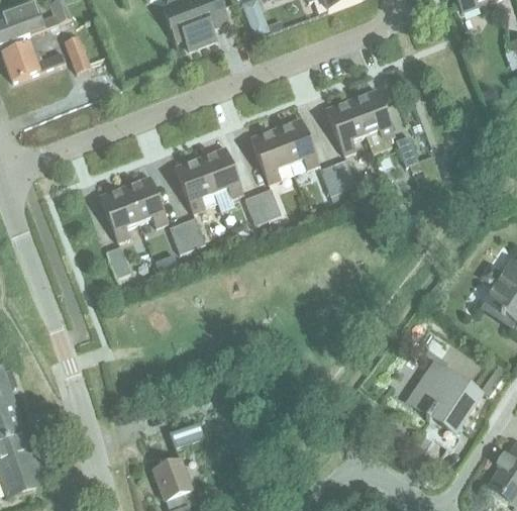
[(0,10),(4,21),(0,22),(0,43),(71,18),(65,0),(56,0),(49,2),(54,14),(40,19),(34,0),(27,0),(0,9),(0,10)]
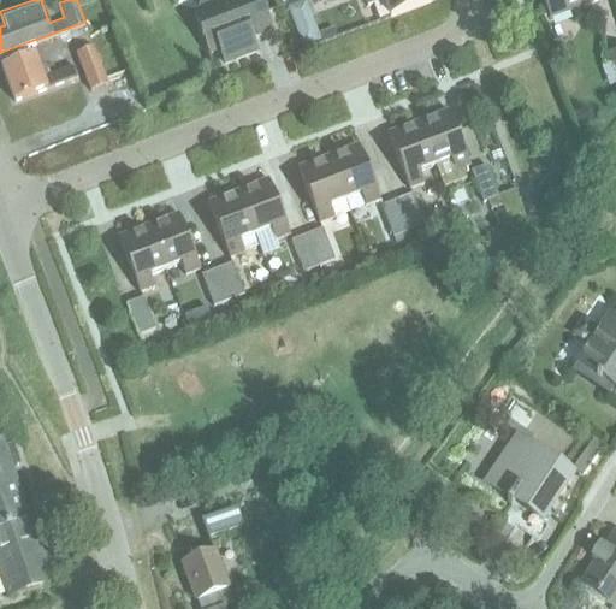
[(200,0),(200,3),(201,6),(194,9),(209,49),(219,45),(225,59),(256,47),(252,33),(271,25),(261,0),(200,0)]
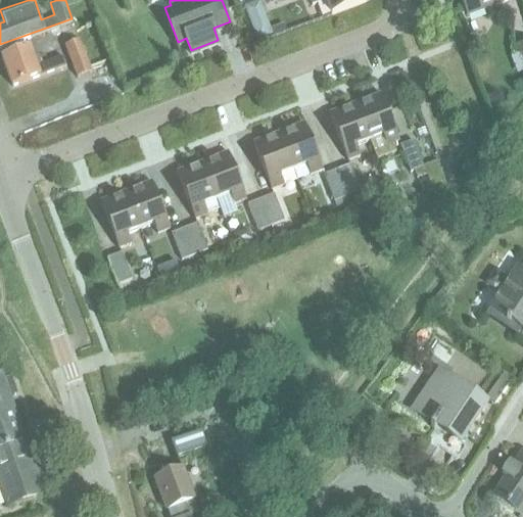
[(249,0),(260,31),(278,25),(268,0),(249,0)]
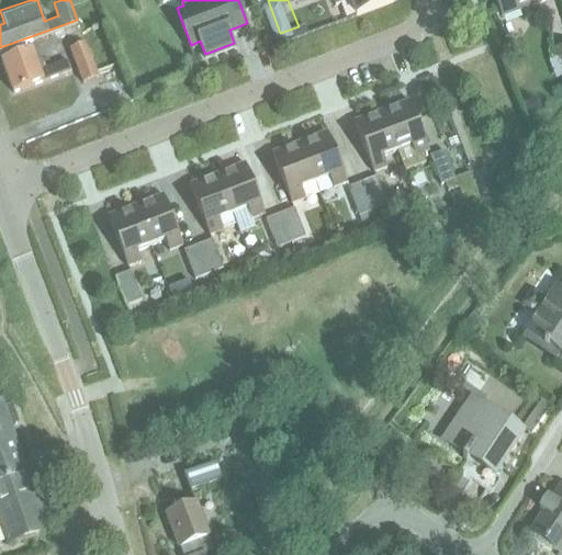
[(352,0),(357,11),(384,0),(334,0),(335,2),(340,0),(352,0)]
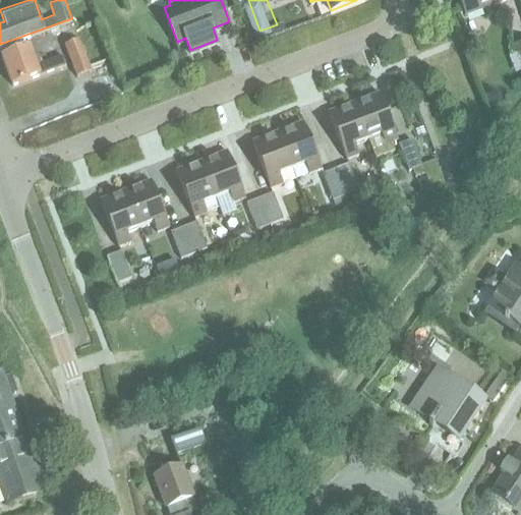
[(460,0),(465,12),(497,0),(460,0)]
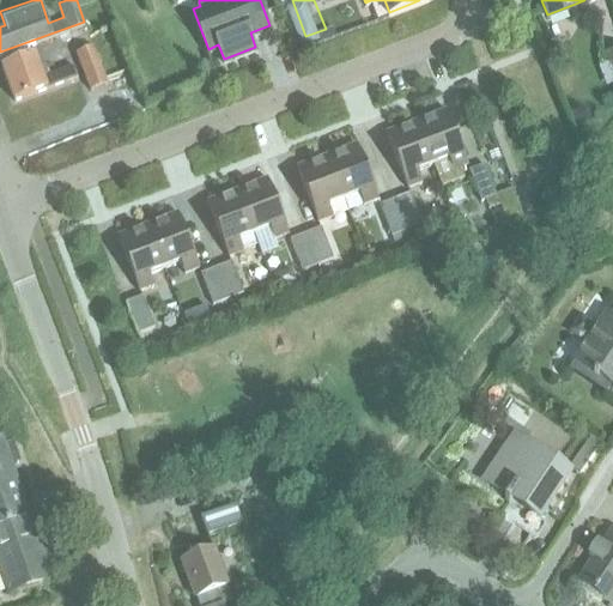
[(93,42),(77,49),(91,86),(108,80),(93,42)]
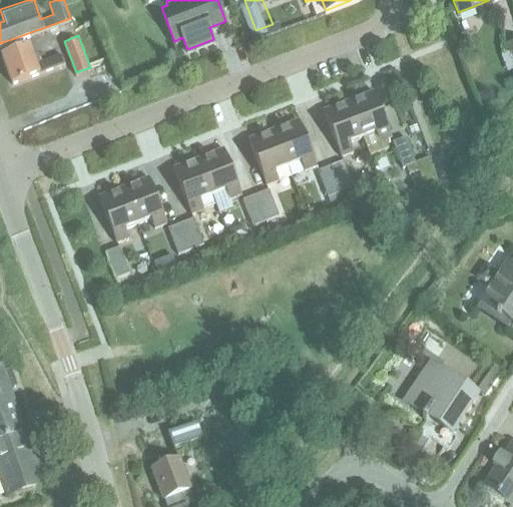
[(1,51),(12,81),(65,61),(61,52),(41,59),(38,51),(33,53),(29,41),(1,51)]
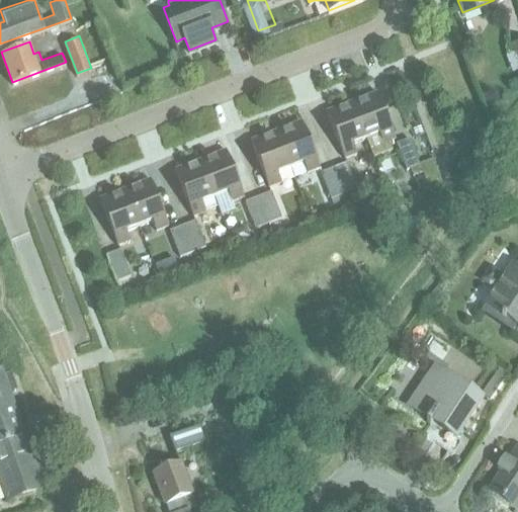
[(94,57),(100,71),(115,65),(109,51),(94,57)]
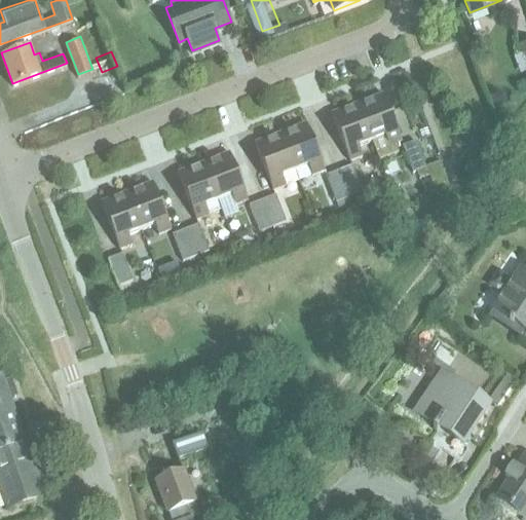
[(383,90),(357,101),(372,139),(379,157),(398,149),(397,140),(401,138),(383,90)]
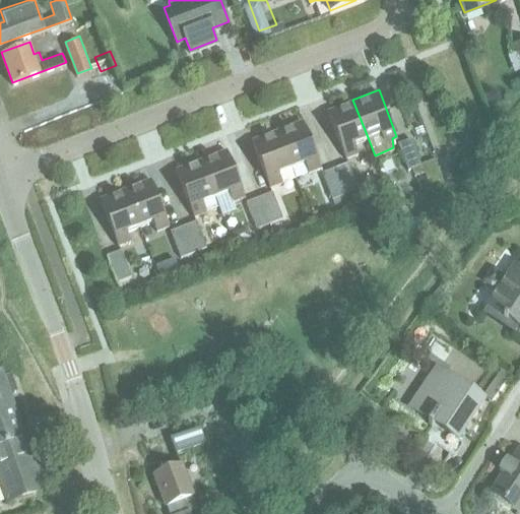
[(368,137),(352,100),(327,109),(345,155),(358,151),(354,141),(368,137)]
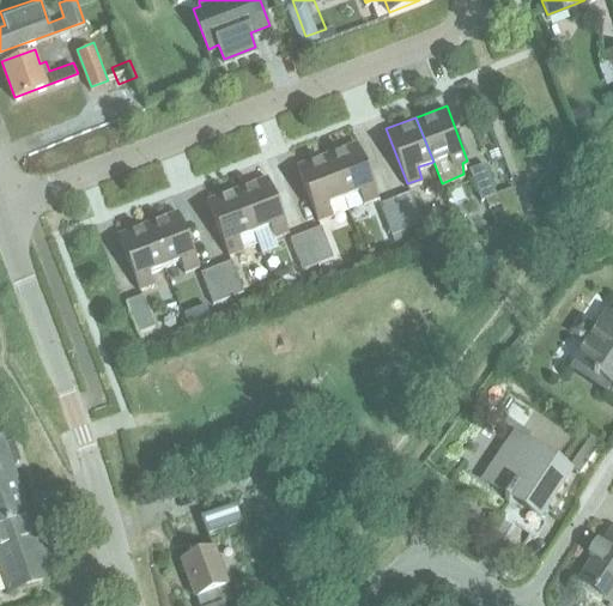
[(357,140),(327,151),(344,195),(359,189),(363,201),(378,195),(357,140)]
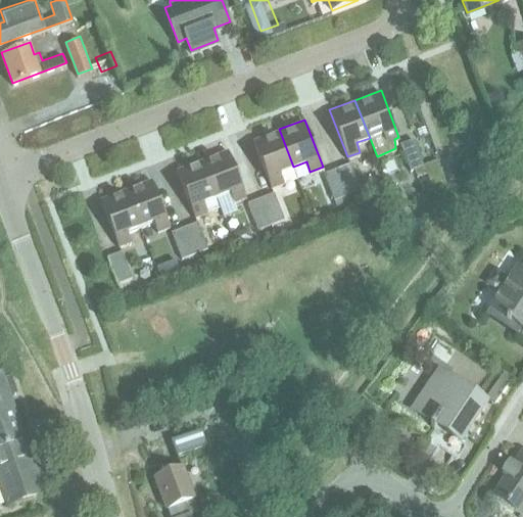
[(293,167),(279,129),(252,139),(271,186),(284,181),(280,172),(293,167)]
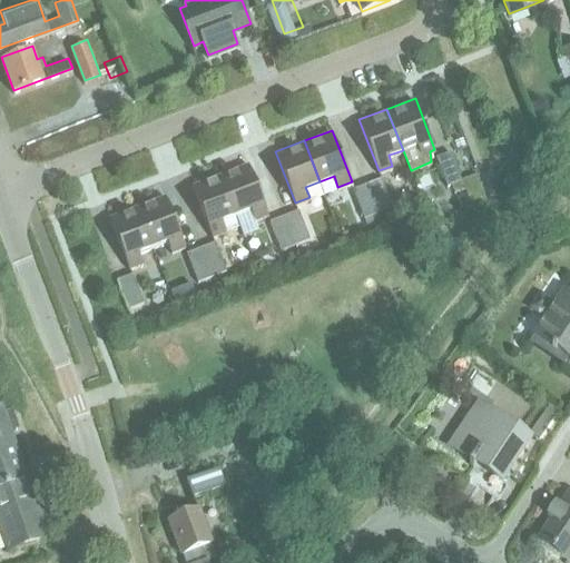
[(451,149),(435,155),(446,184),(452,181),(454,189),(465,186),(471,201),(487,196),(478,171),(462,178),(451,149)]
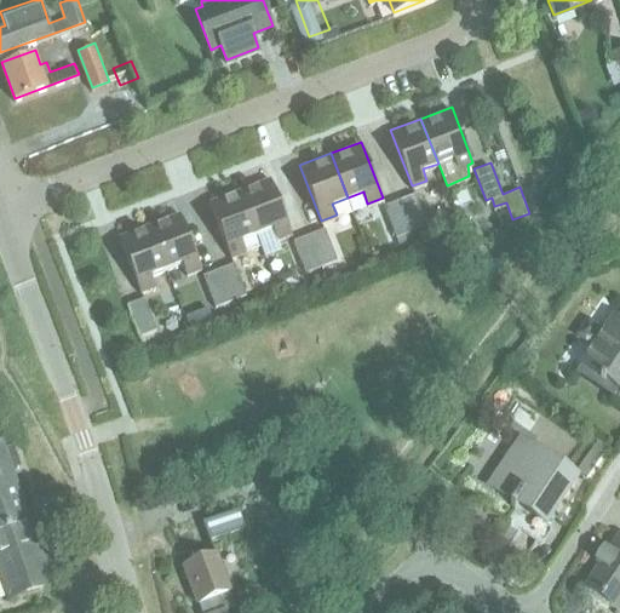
[(270,176),(240,188),(257,233),(273,227),(277,238),(292,231),(270,176)]
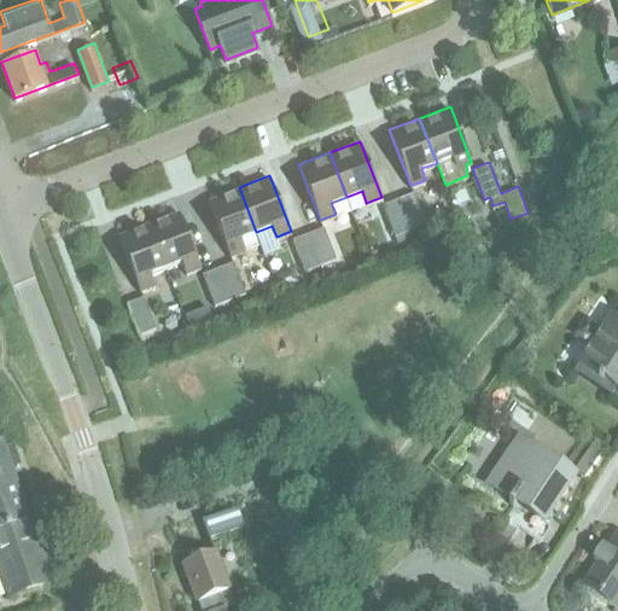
[(256,232),(239,187),(209,199),(231,255),(245,249),(240,238),(256,232)]
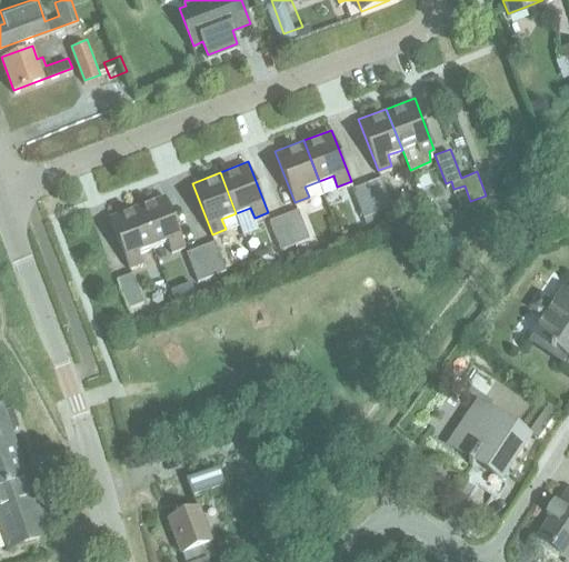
[(381,176),(367,181),(378,210),(392,204),(381,176)]
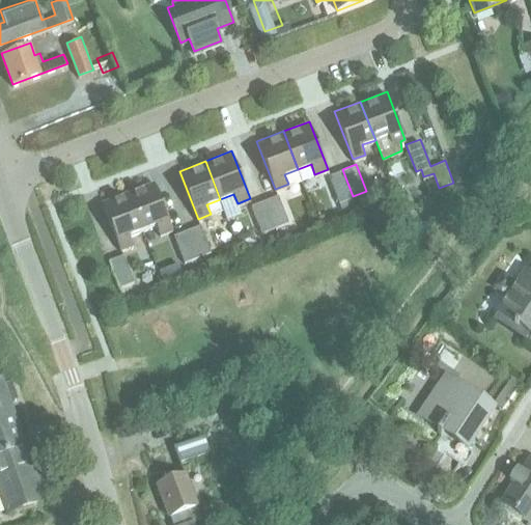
[(353,196),(342,169),(329,174),(339,201),(353,196)]
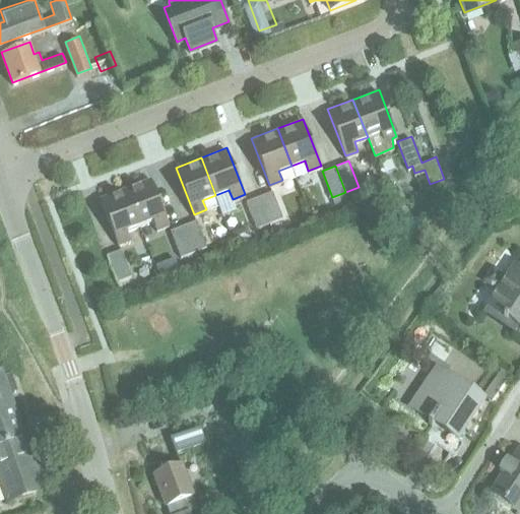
[(151,177),(125,187),(140,225),(152,219),(156,229),(169,223),(151,177)]
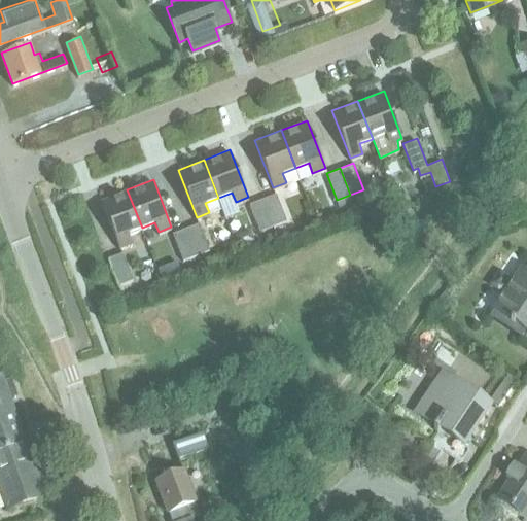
[(142,228),(127,189),(101,199),(119,246),(132,242),(129,232),(142,228)]
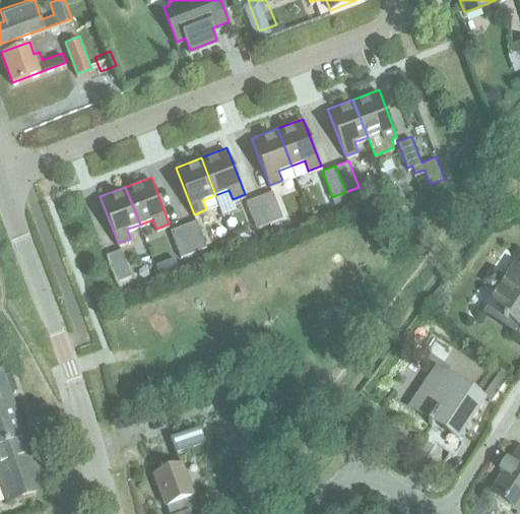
[(272,189),(259,194),(269,220),(282,215),(272,189)]
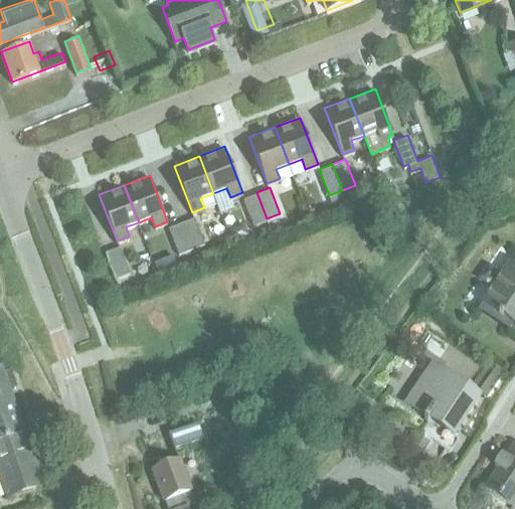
[(267,218),(256,192),(243,197),(253,223),(267,218)]
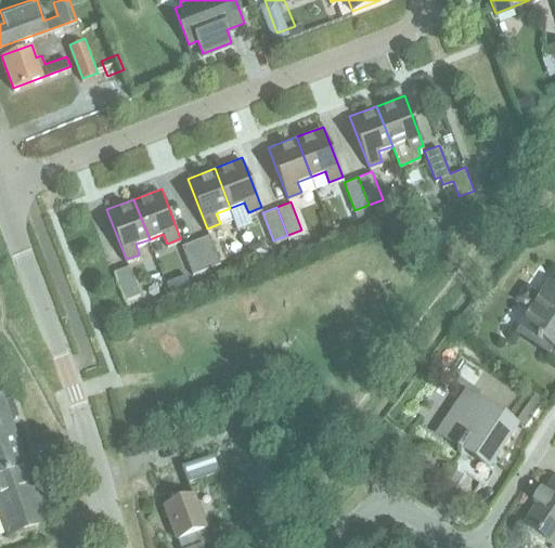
[(219,232),(222,255),(242,252),(237,230),(219,232)]
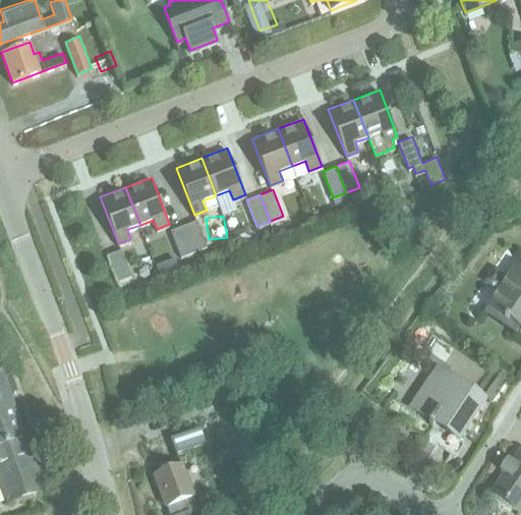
[(196,219),(183,224),(193,250),(207,245),(196,219)]
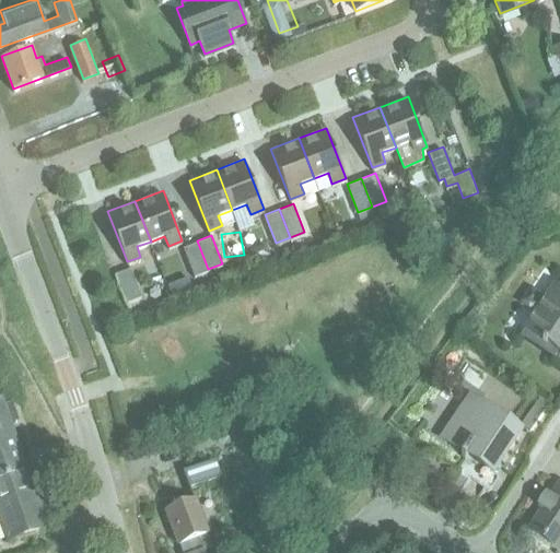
[(208,269),(197,240),(183,246),(194,274),(208,269)]
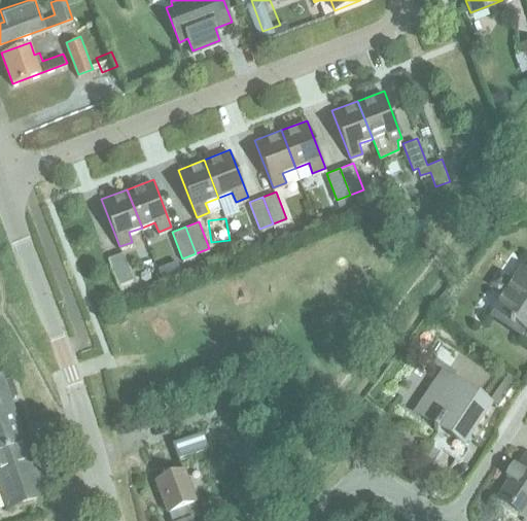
[(109,256),(119,283),(133,278),(123,250),(109,256)]
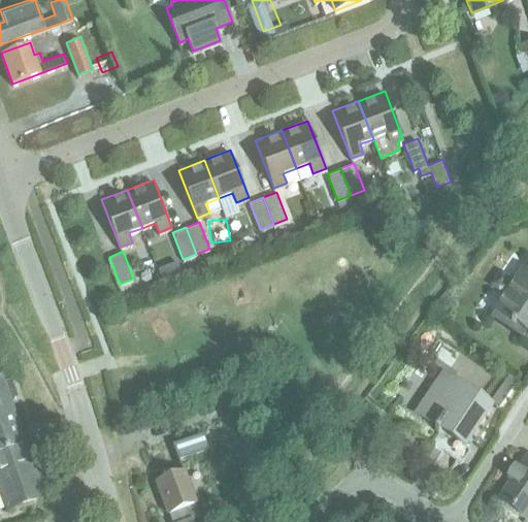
[(527,268),(524,266),(495,308),(527,329),(527,268)]
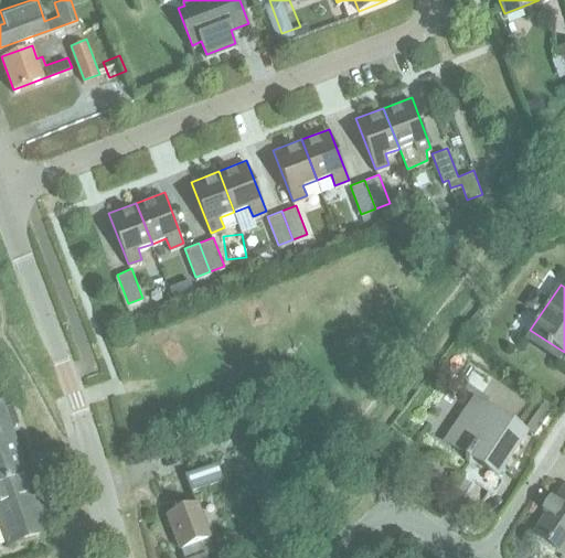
[(0,399),(0,482),(13,478),(11,471),(18,469),(19,471),(24,469),(10,425),(21,420),(14,403),(3,406),(1,399),(0,399)]
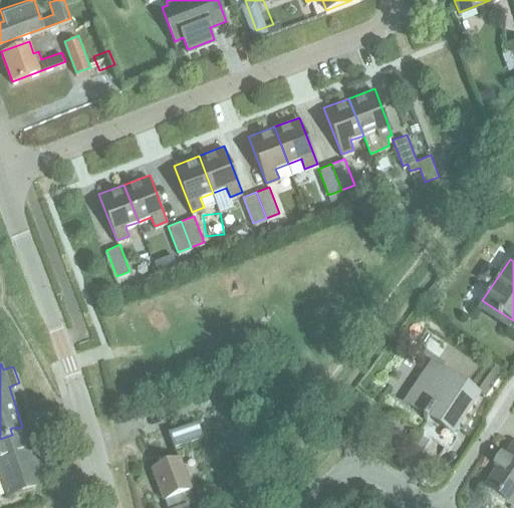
[(407,401),(452,431),(477,394),(432,363),(407,401)]
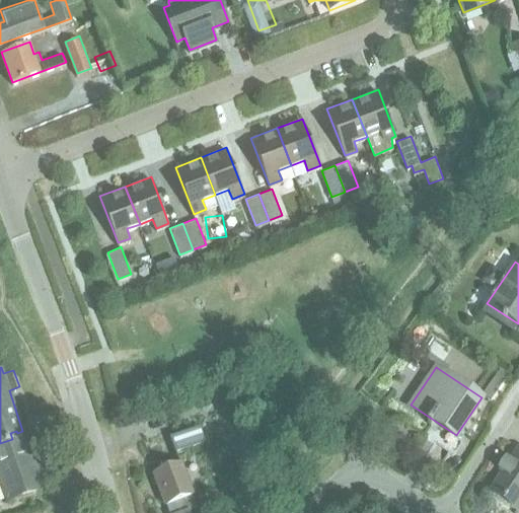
[(198,424),(170,434),(176,449),(204,439),(198,424)]
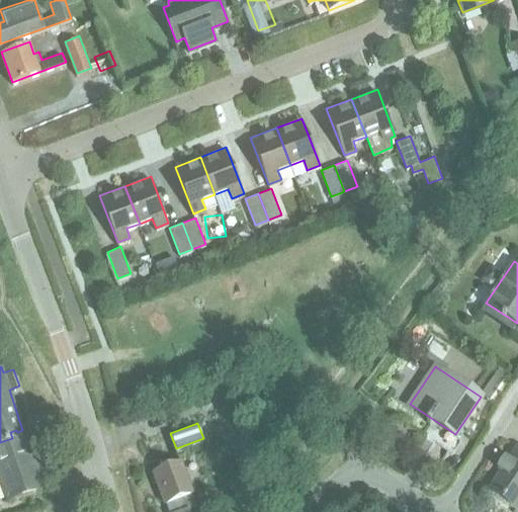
[(12,438),(0,442),(0,470),(10,498),(42,487),(40,481),(51,478),(45,460),(34,463),(22,430),(17,432),(16,430),(10,432),(12,438)]
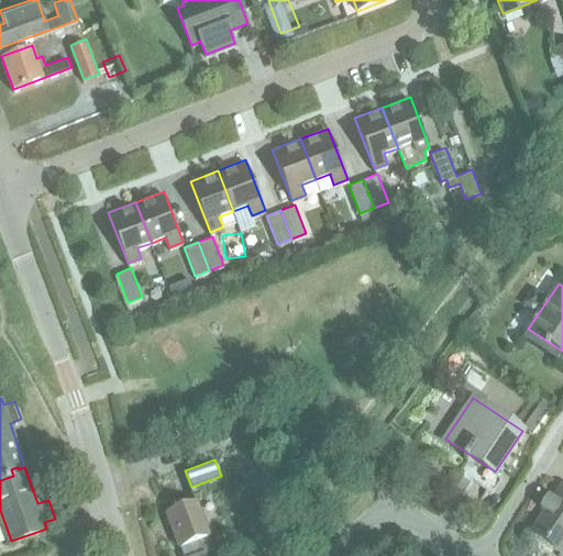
[(561,552),(562,549),(562,548),(562,482),(553,497),(550,493),(541,507),(545,509),(531,531),(561,552)]
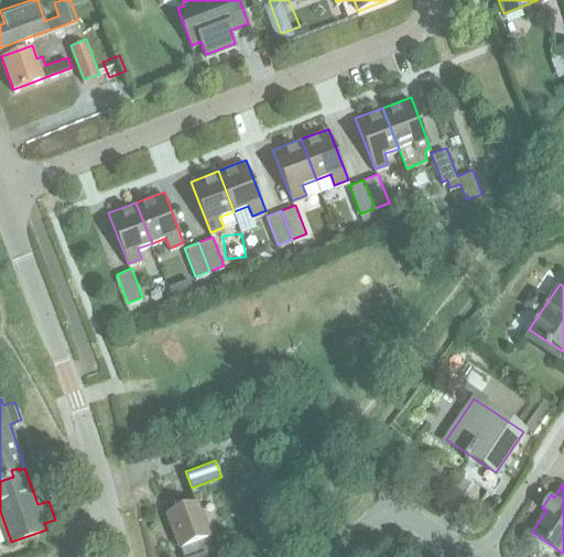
[(196,501),(166,512),(180,546),(181,545),(185,556),(207,556),(206,552),(213,548),(208,535),(209,535),(196,501)]
